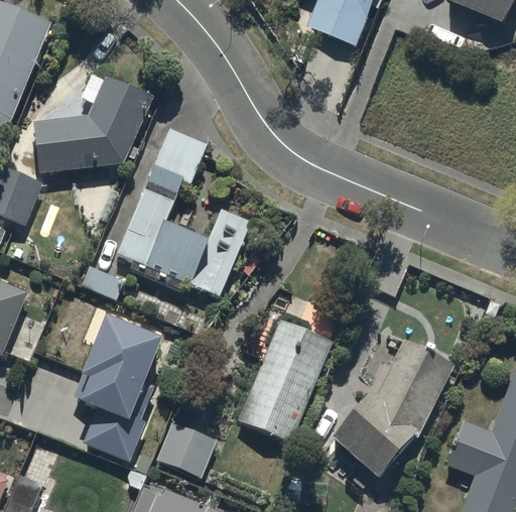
[(311,24),(360,43),(376,0),(320,0),(311,24)]
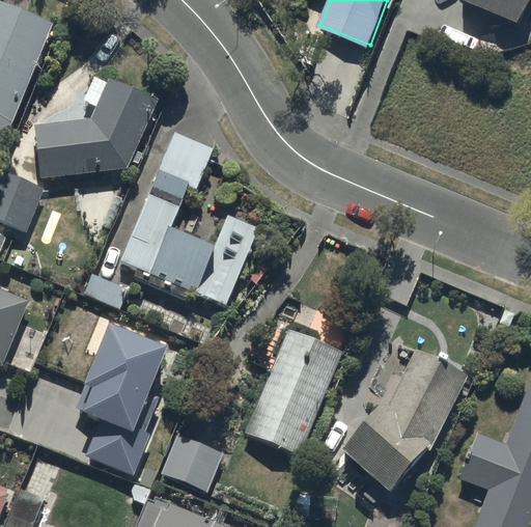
[(471,0),(524,22),(530,1),(530,0),(471,0)]
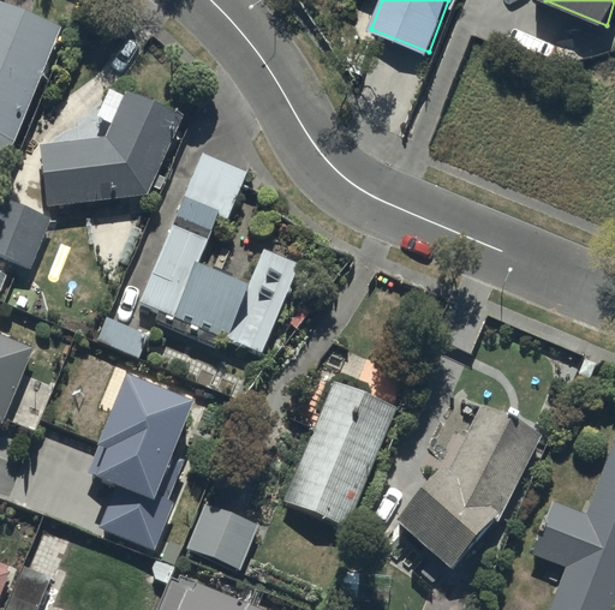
[(0,162),(13,142),(60,25),(0,1),(0,162)]
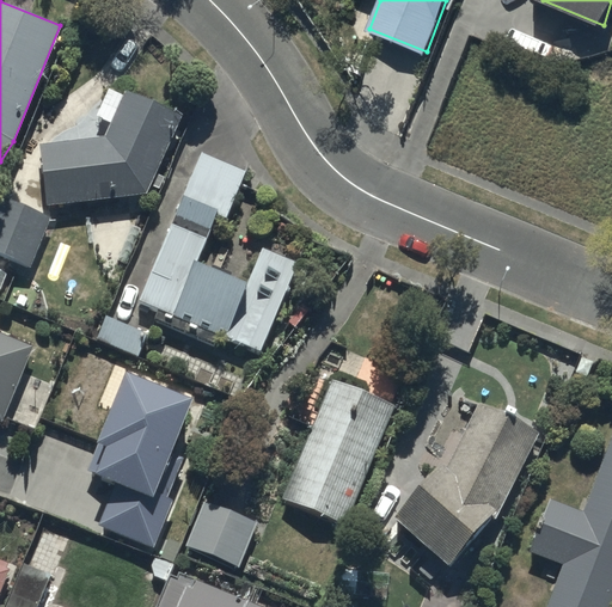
[(40,143),(47,204),(147,192),(181,116),(124,91),(105,135),(40,143)]
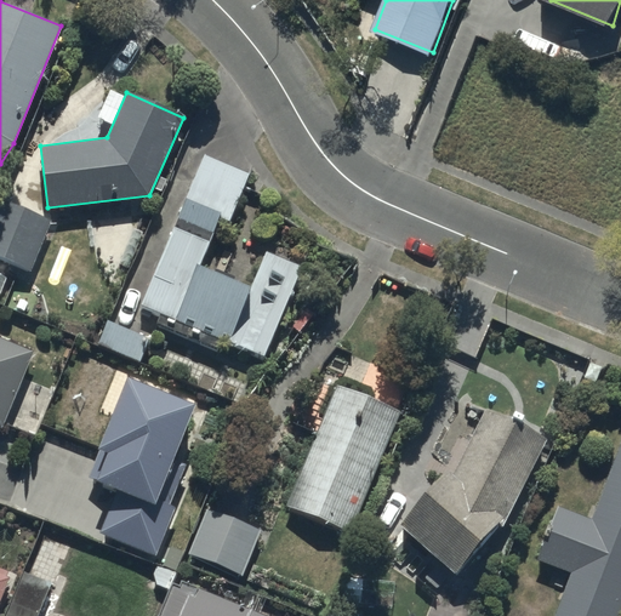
[(204,154),(184,201),(220,217),(229,221),(249,174),(204,154)]
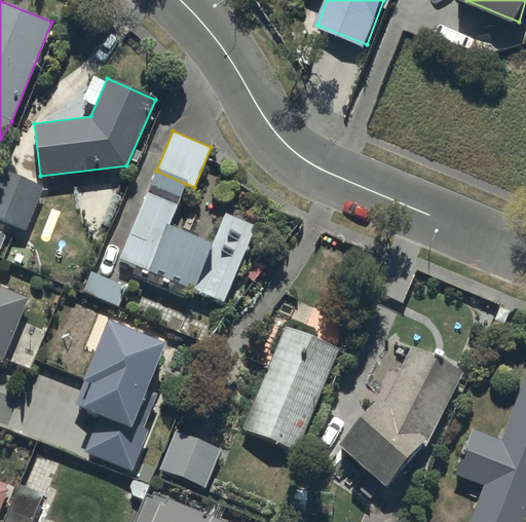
[(0,171),(0,218),(26,229),(44,186),(1,169),(0,171)]
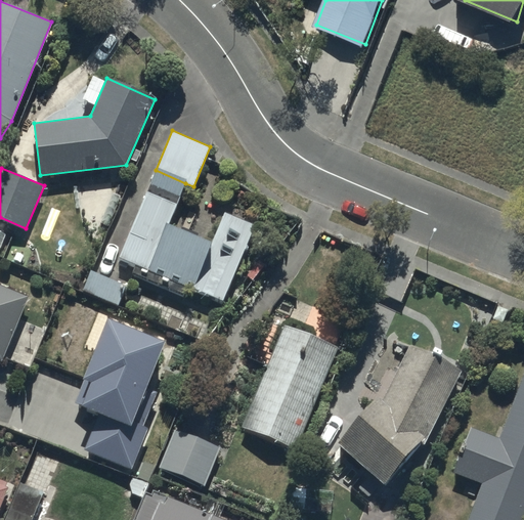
[(156,170),(119,257),(222,300),(255,224),(224,212),(211,246),(167,227),(185,183),(156,170)]
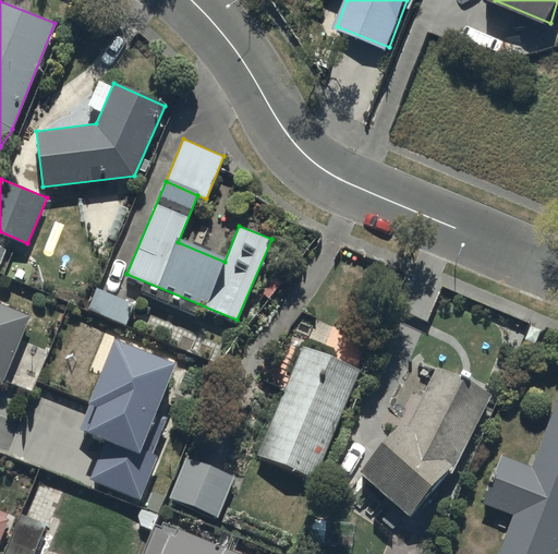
[(395,305),(427,320),(441,286),(410,272),(395,305)]
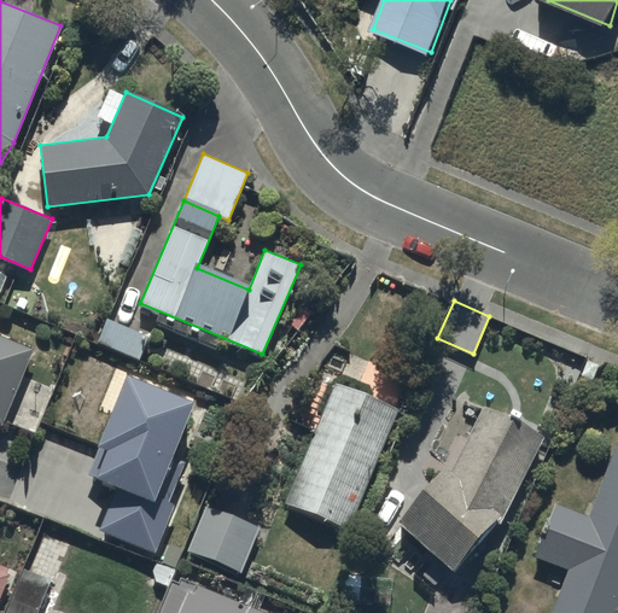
[(106,320),(98,340),(140,357),(149,338),(106,320)]
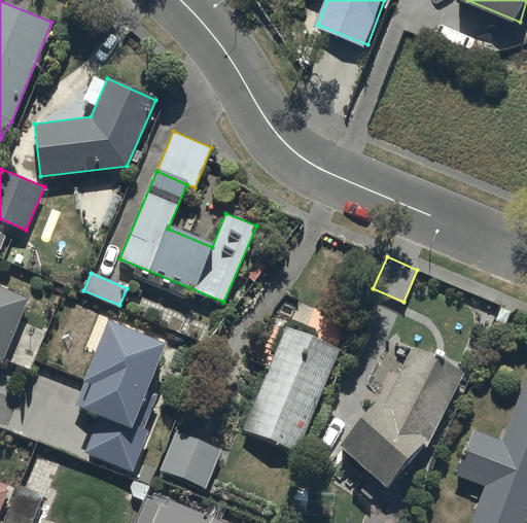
[(0,362),(2,363),(29,298),(0,285),(0,362)]
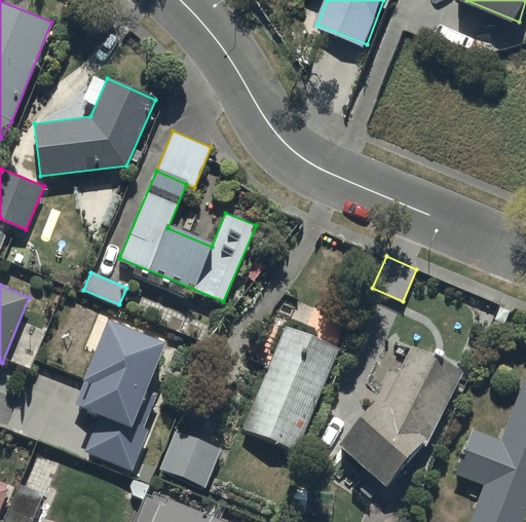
[(84,451),(133,471),(149,430),(144,427),(157,393),(148,389),(165,345),(108,323),(75,404),(83,407),(81,411),(98,417),(84,451)]
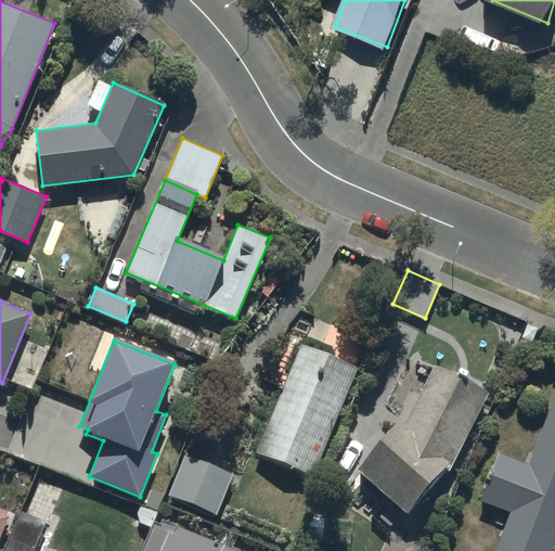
[(300,344),(255,451),(312,475),(358,368),(300,344)]
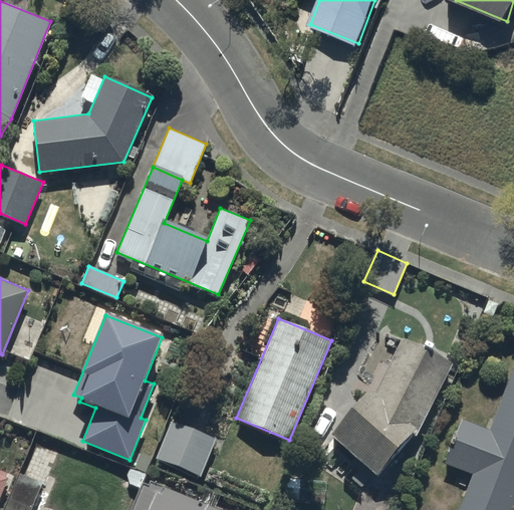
[(331,438),(376,477),(414,434),(416,437),(452,363),(403,338),(374,395),(370,392),(331,438)]
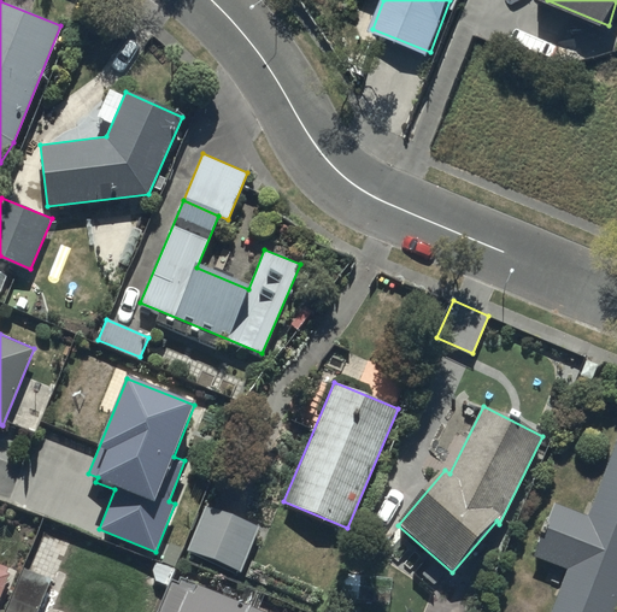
[(568,569),(550,611),(615,611),(616,606),(616,439),(588,516),(554,502),(534,555),(568,569)]
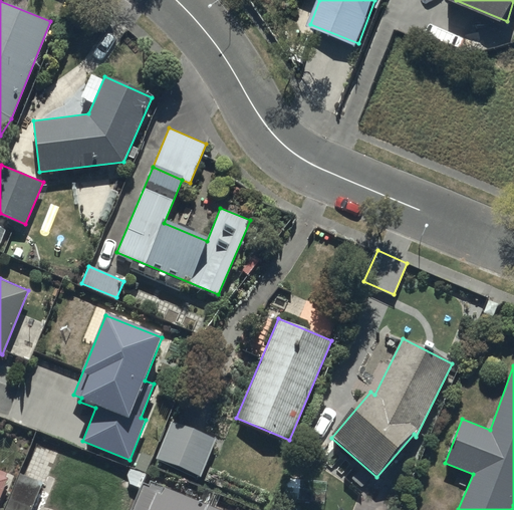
[(172,421),(157,458),(201,475),(216,439),(172,421)]
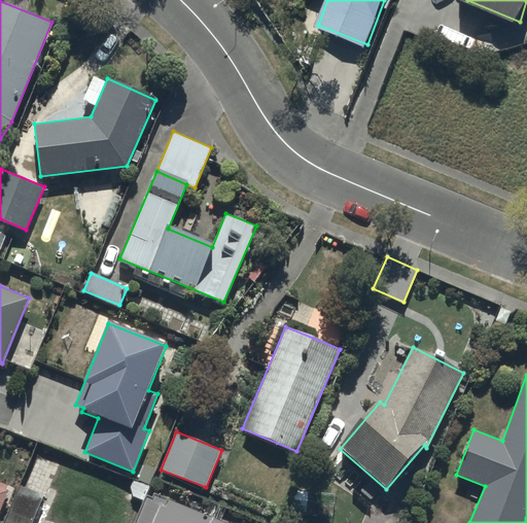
[(4,522),(32,522),(44,494),(21,485),(4,522)]
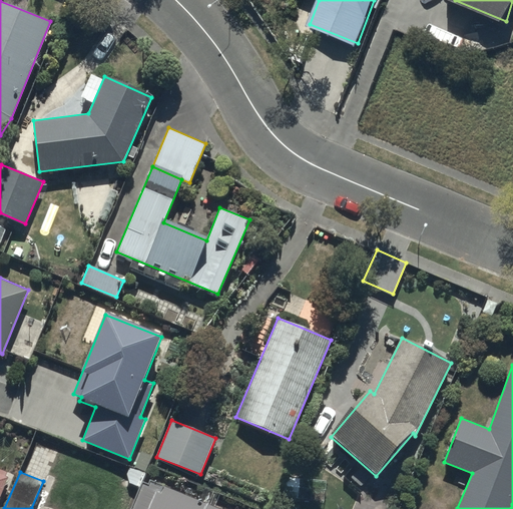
[(0,497),(8,477),(0,473),(0,497)]
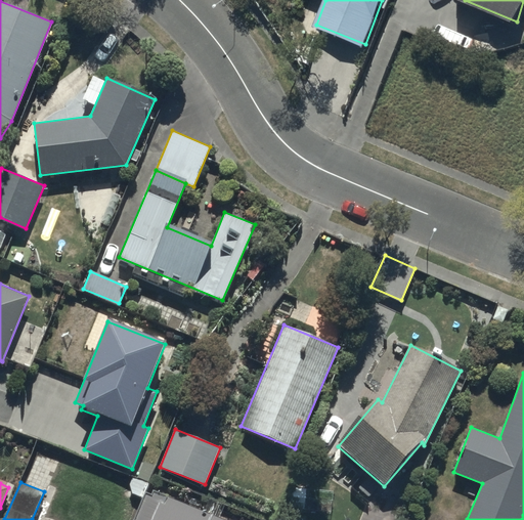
[(211,519),(213,515),(154,490),(151,495),(145,492),(133,519),(211,519)]
